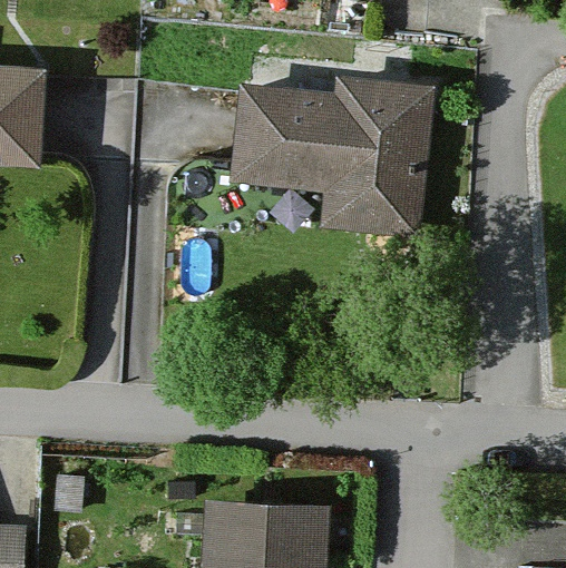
[(0,165),(40,169),(47,68),(0,64),(0,165)]
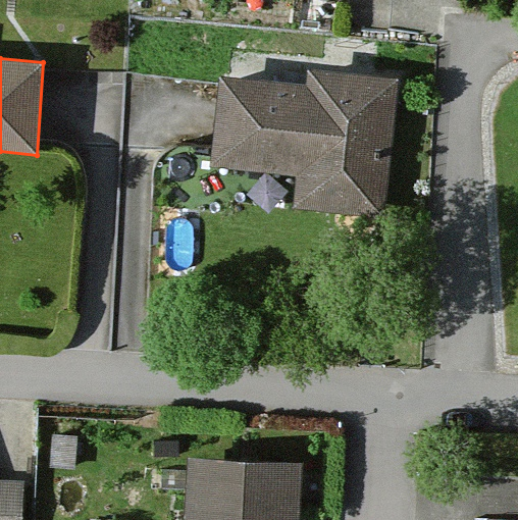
[(382,218),(395,76),(308,68),(306,85),(218,76),(210,171),(297,179),(294,210),(382,218)]
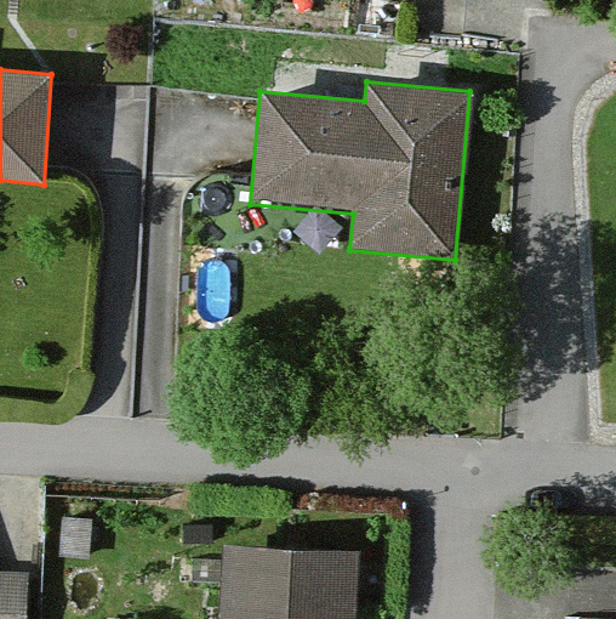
[(74,528),(58,527),(56,561),(72,562),(74,528)]
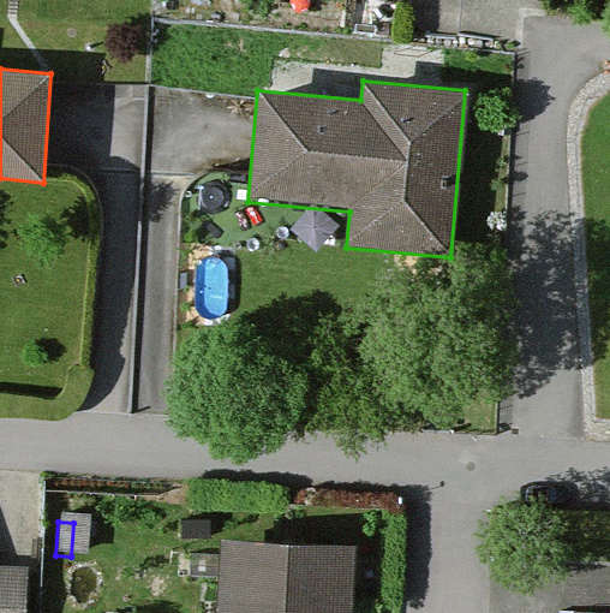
[(347,612),(352,545),(231,537),(225,612),(347,612)]
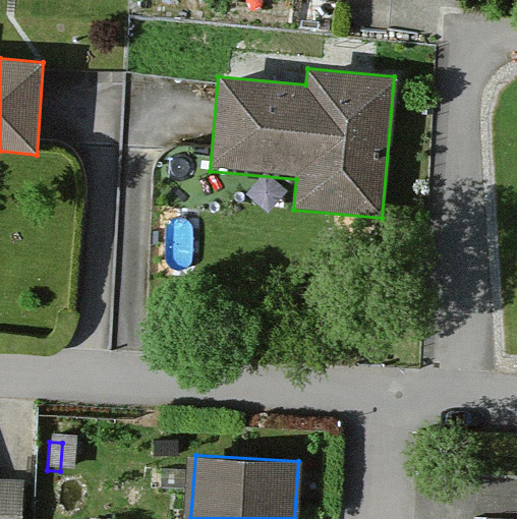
[(0,518),(21,518),(23,480),(0,479),(0,518)]
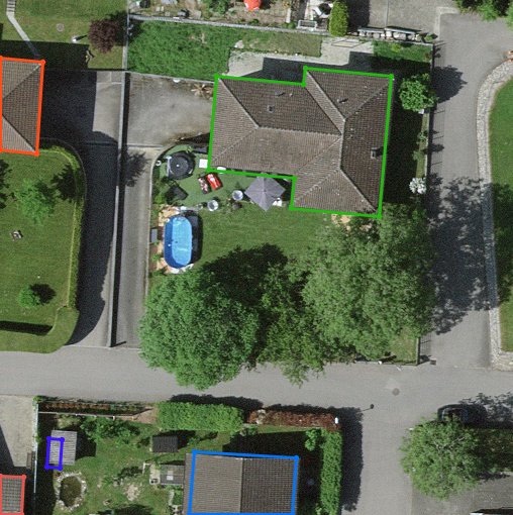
All buildings are outlined.
